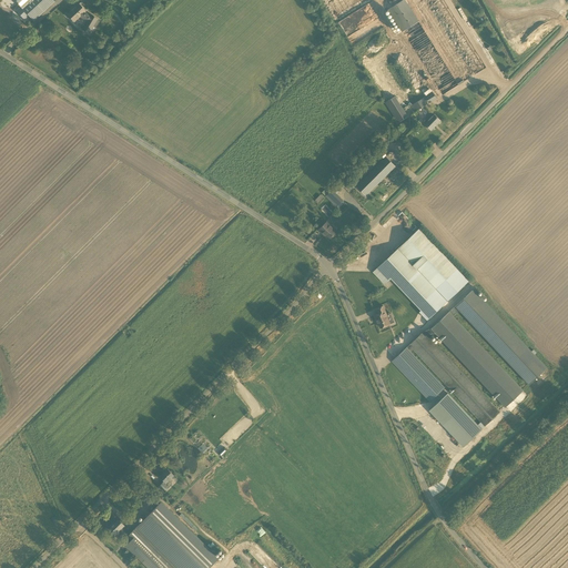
[(53,0),(13,0),(20,7),(17,11),(24,19),(29,16),(33,21),(54,1),(53,0)]
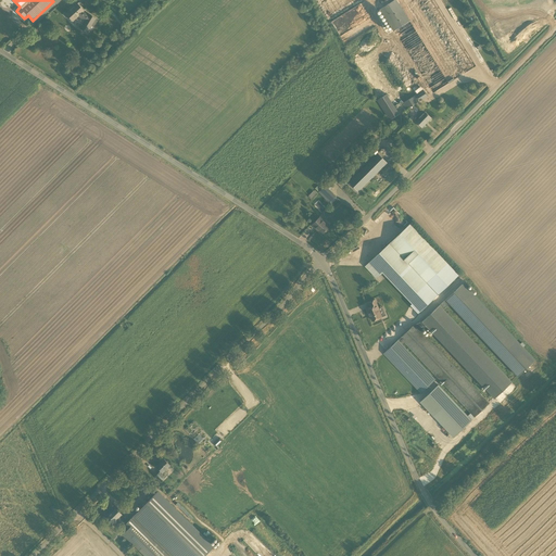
[(321,0),(330,15),(358,0),(321,0)]
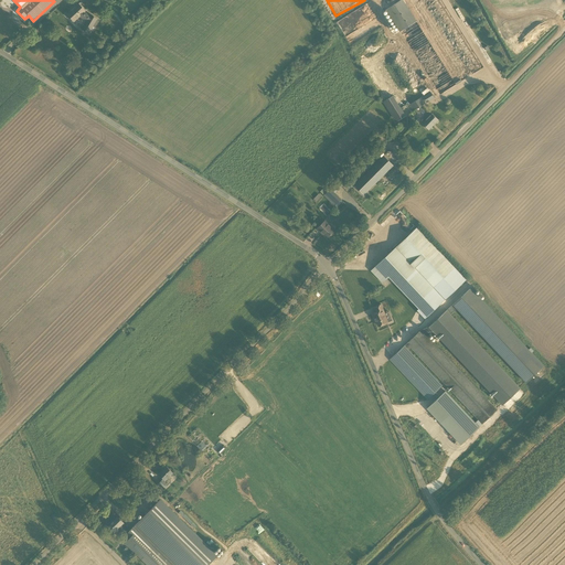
[(385,10),(437,91),(440,95),(456,85),(455,84),(460,80),(461,82),(483,67),(440,0),(401,0),(385,10)]
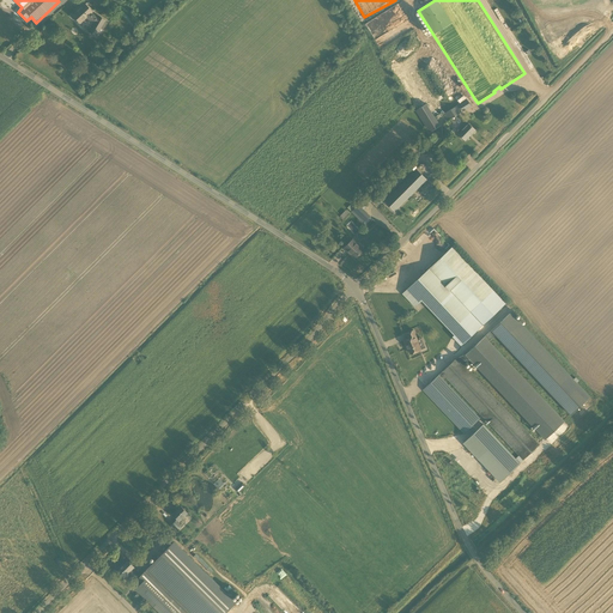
[(85,18),(93,23),(87,32),(95,37),(97,32),(99,29),(102,30),(107,23),(104,22),(97,17),(90,13),(91,12),(86,6),(83,4),(83,2),(78,7),(80,8),(77,12),(72,16),(80,23),(85,18)]
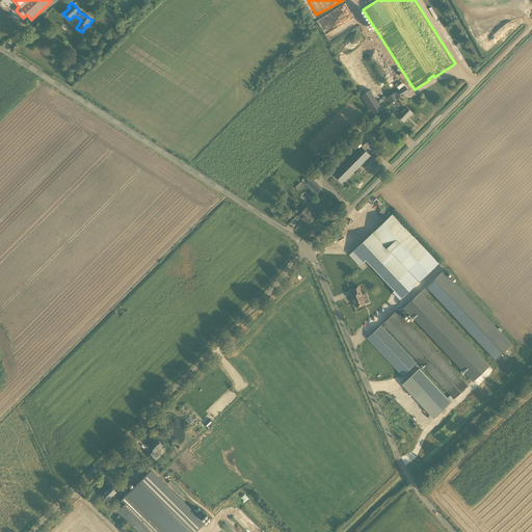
[(106,9),(104,11),(114,23),(116,21),(106,9)]
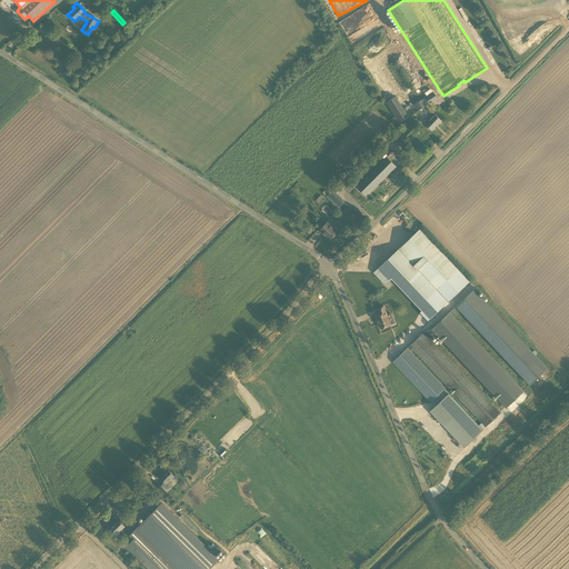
[(372,21),(348,37),(355,46),(378,30),(372,21)]
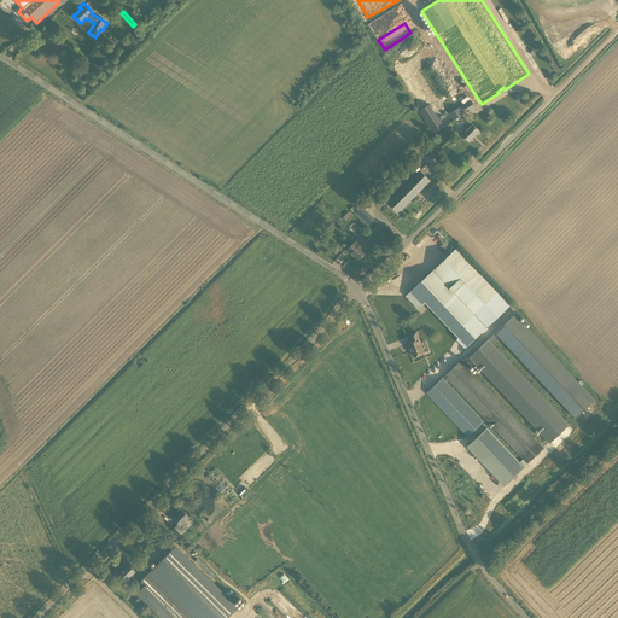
[(453,122),(454,121),(460,117),(466,114),(462,109),(461,106),(448,115),(453,122)]
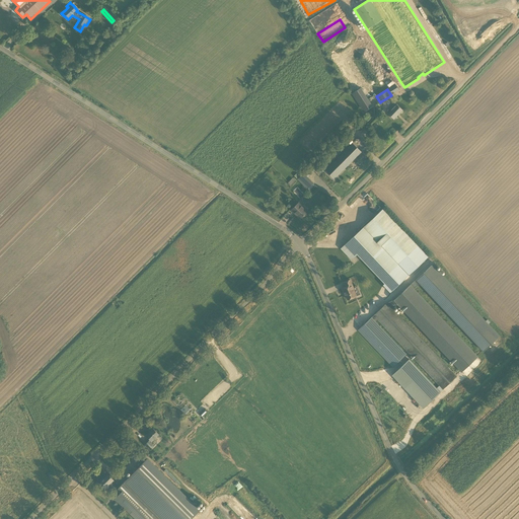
[(359,104),(361,107),(364,112),(372,106),(370,102),(368,99),(359,104)]
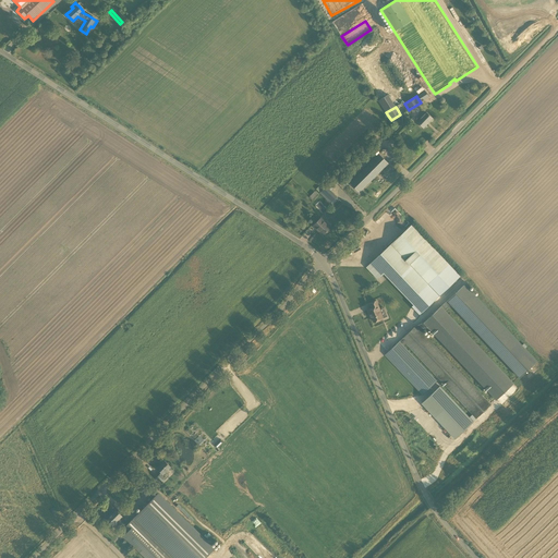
[(417,116),(420,118),(416,121),(420,123),(420,125),(421,126),(423,126),(424,128),(433,119),(423,109),(417,116)]
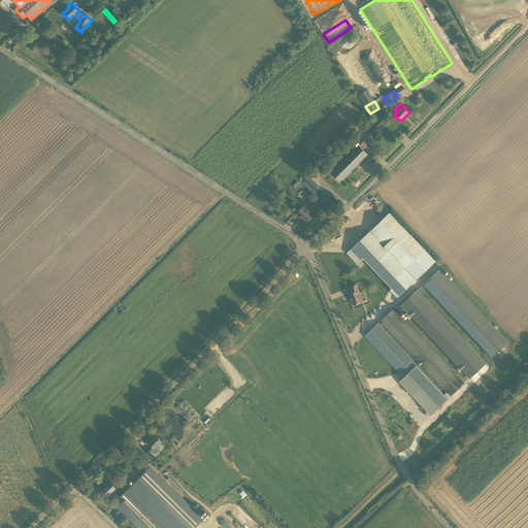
[(359,146),(359,145),(331,174),(339,183),(367,155),(367,154),(365,156),(358,147),(359,146)]
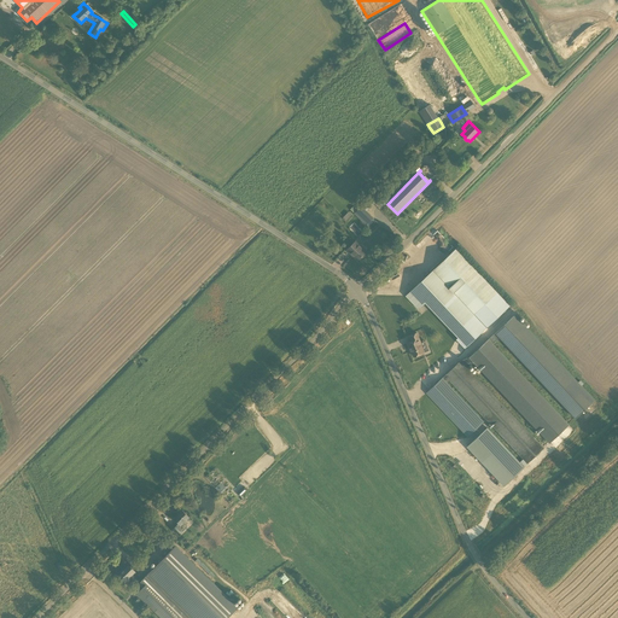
[(373,219),(361,207),(355,214),(366,226),(373,219)]
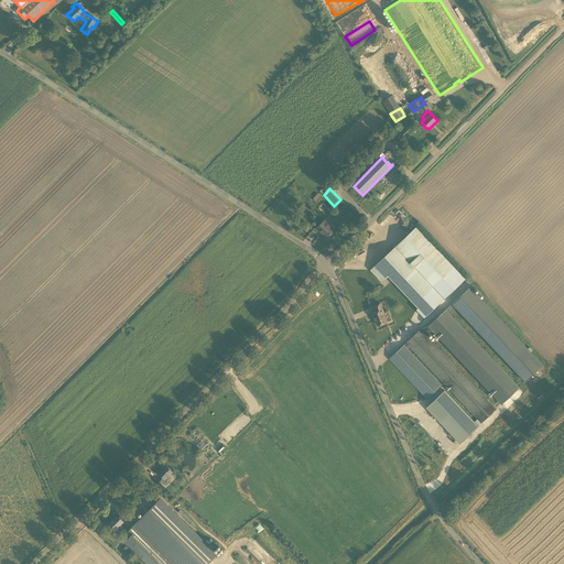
[(335,230),(325,220),(317,228),(323,234),(323,235),(326,238),(335,230)]
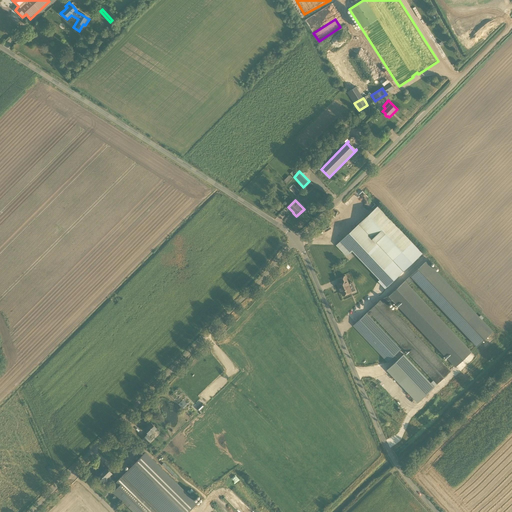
[(378,281),(385,289),(422,253),(415,246),(412,243),(377,206),(336,245),(346,256),(352,251),(379,280),(378,281)]
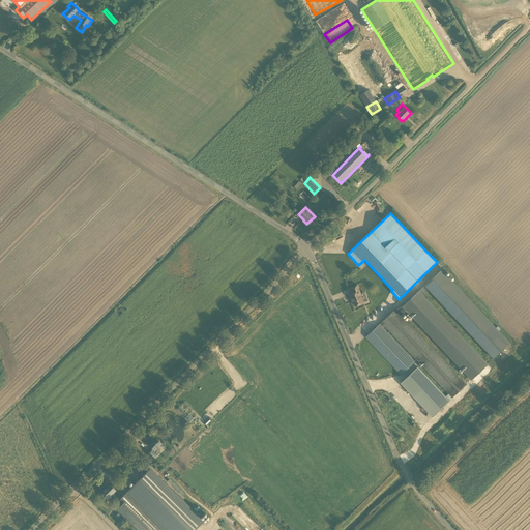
[(441,270),(419,291),(421,294),(428,288),(494,358),(510,344),(441,270)]
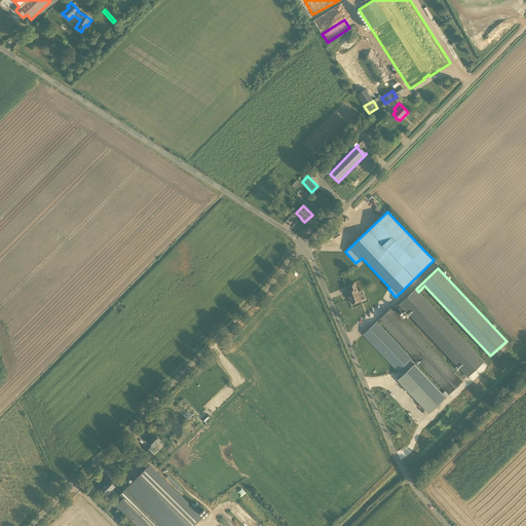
[(362,300),(354,284),(349,286),(350,291),(346,293),(348,297),(349,297),(352,304),(362,300)]
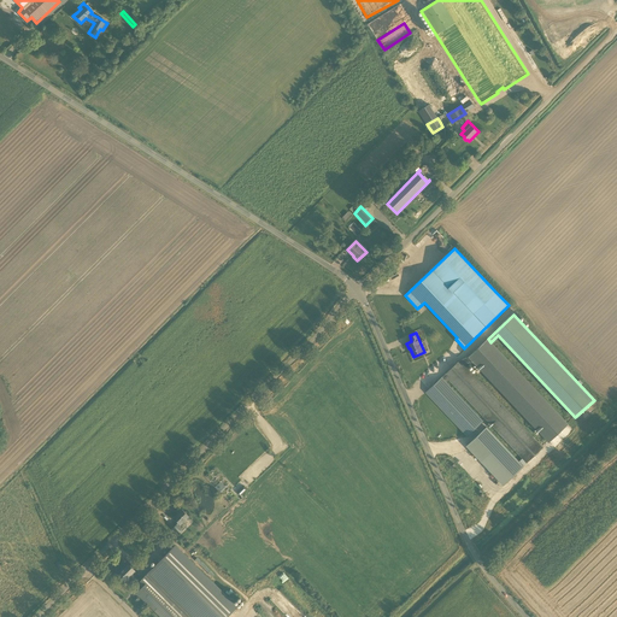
[(472,360),(548,442),(568,424),(491,342),(488,339),(469,357),(460,360),(464,364),(472,360)]
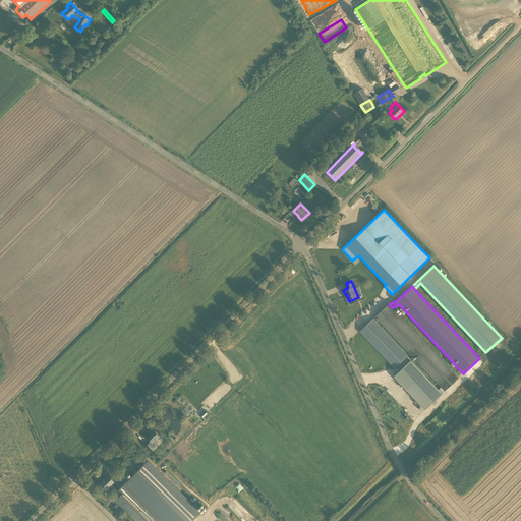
[(389,304),(375,316),(373,319),(377,323),(379,321),(441,387),(445,391),(458,379),(392,307),(389,304)]
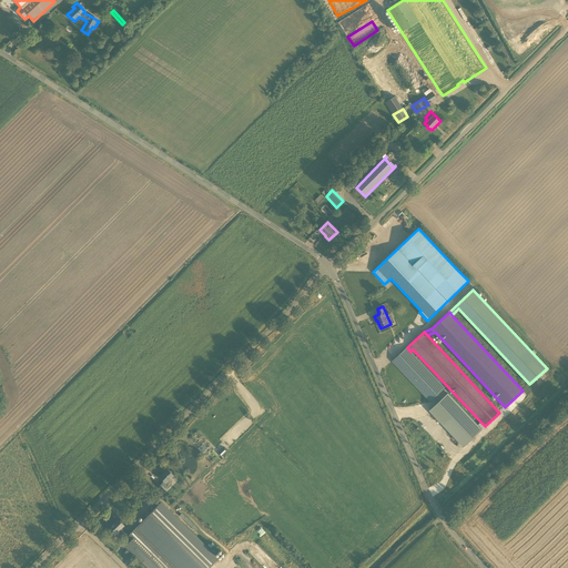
[(407,347),(406,347),(392,361),(430,402),(445,388),(411,352),(407,347)]
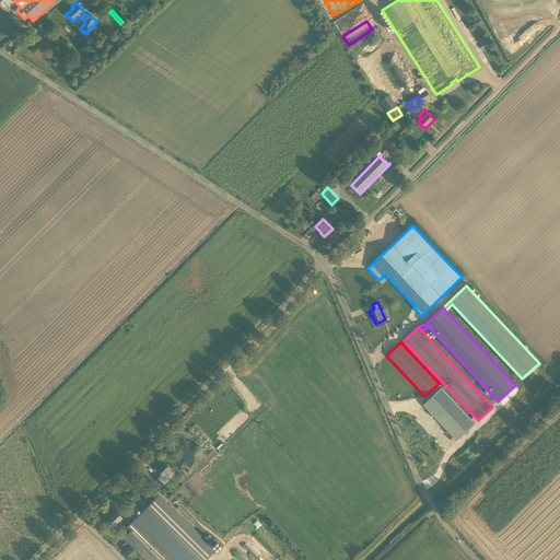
[(442,387),(423,405),(456,440),(478,420),(474,416),(471,419),(442,387)]
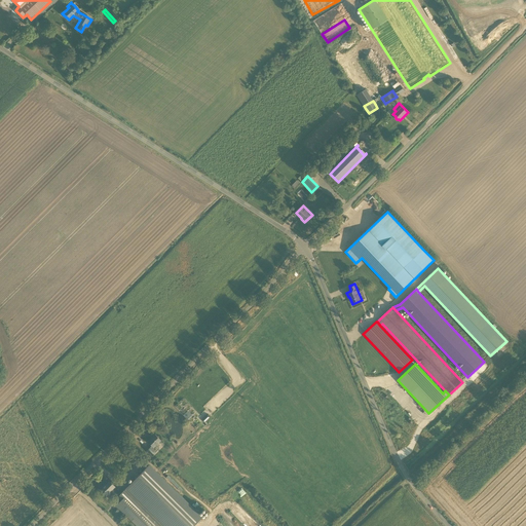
[(152,456),(159,449),(159,446),(157,444),(161,440),(155,435),(148,442),(152,446),(150,448),(147,451),(152,456)]
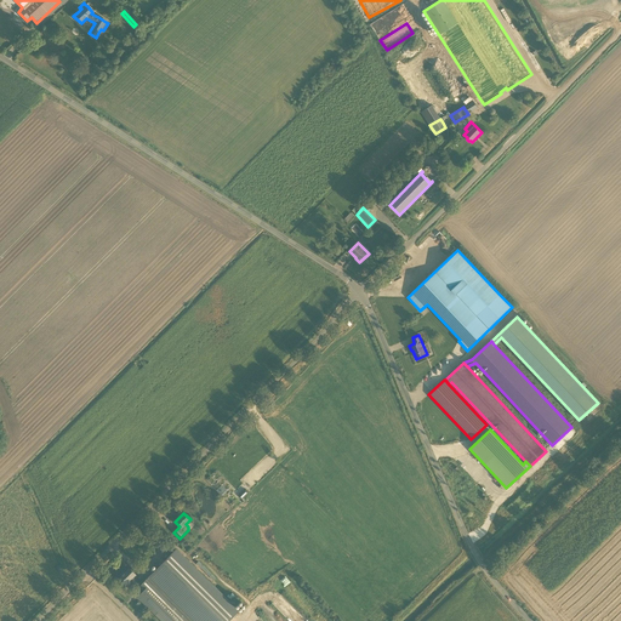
[(228,620),(239,611),(176,548),(143,582),(129,568),(118,580),(125,586),(131,580),(138,587),(137,587),(142,592),(137,597),(163,620),(228,620)]
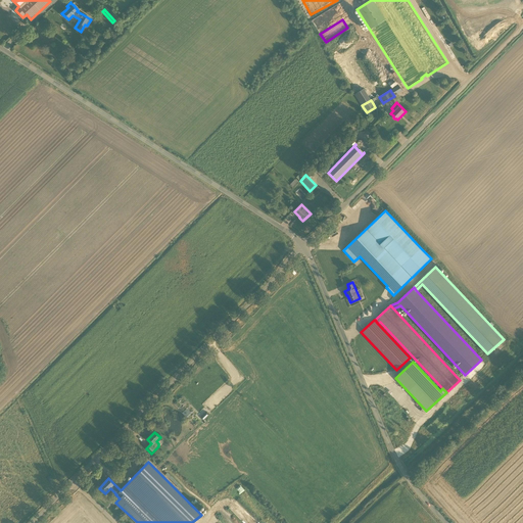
All buildings are outlined.
